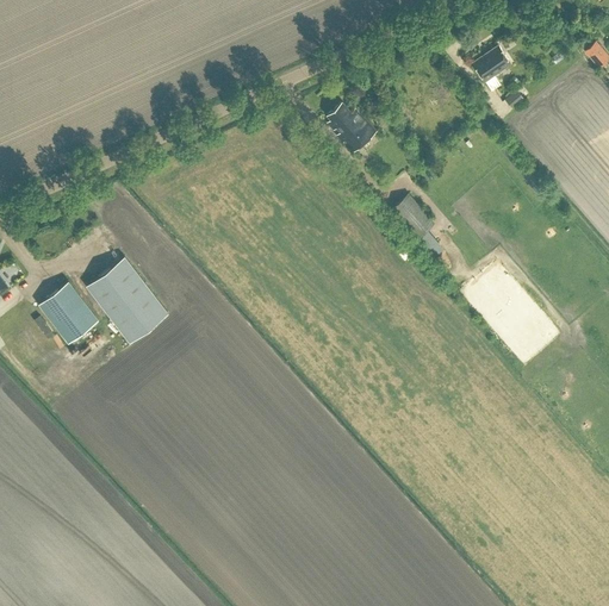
[(590,47),(586,43),(582,47),(586,51),(584,52),(600,69),(608,61),(608,55),(596,41),(590,47)]
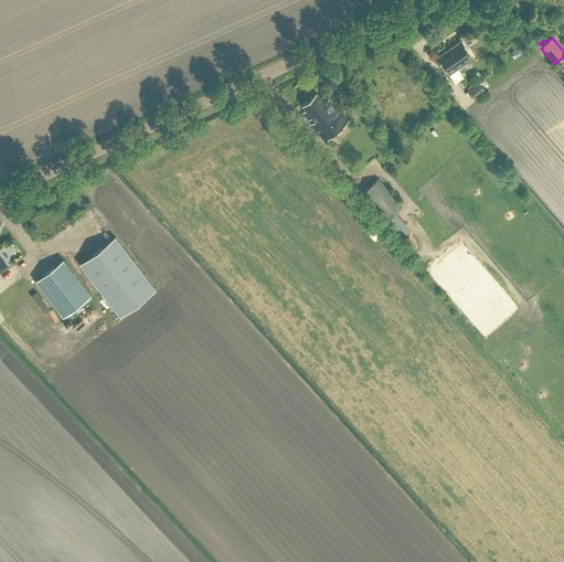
[(438,60),(449,77),(474,61),(461,43),(438,60)]
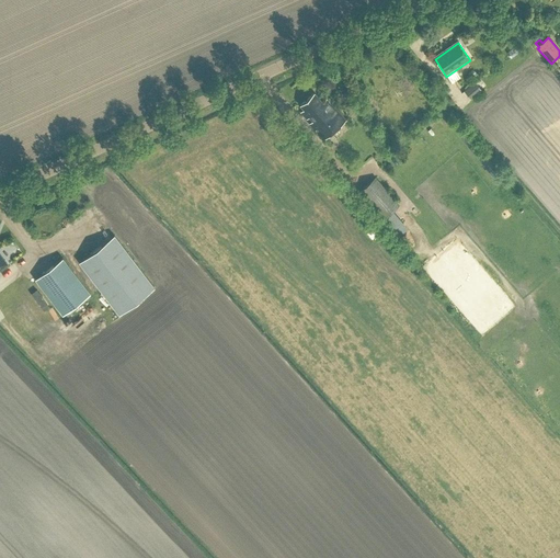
[(476,86),(465,93),(471,101),(481,92),(476,86)]
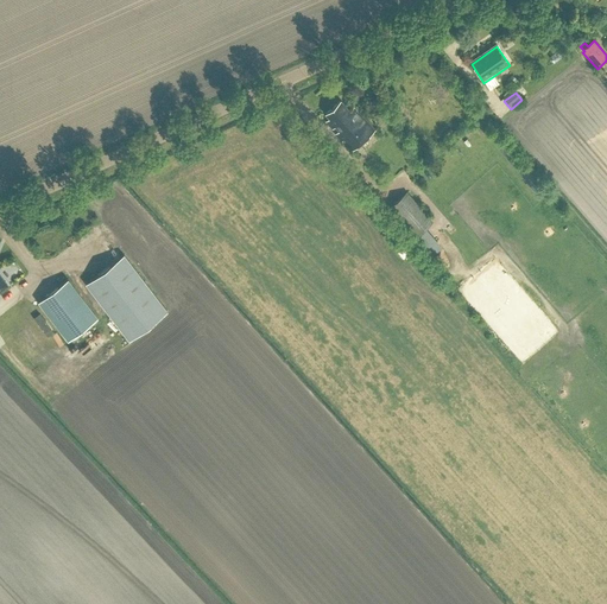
[(327,116),(330,121),(327,125),(333,132),(336,129),(340,133),(336,137),(352,154),(377,133),(375,132),(375,133),(355,109),(351,114),(342,103),(327,116)]
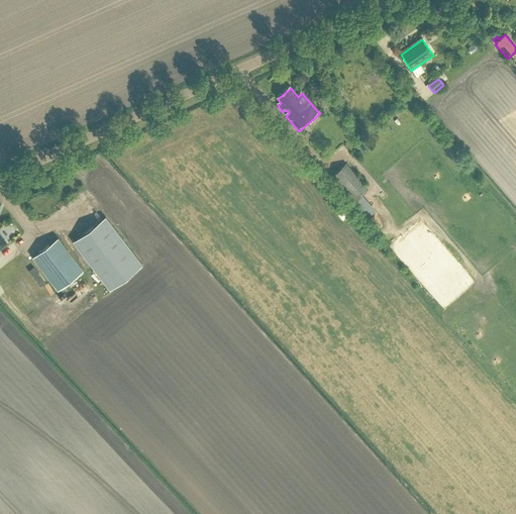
[(321,99),(325,103),(330,100),(326,95),(321,99)]
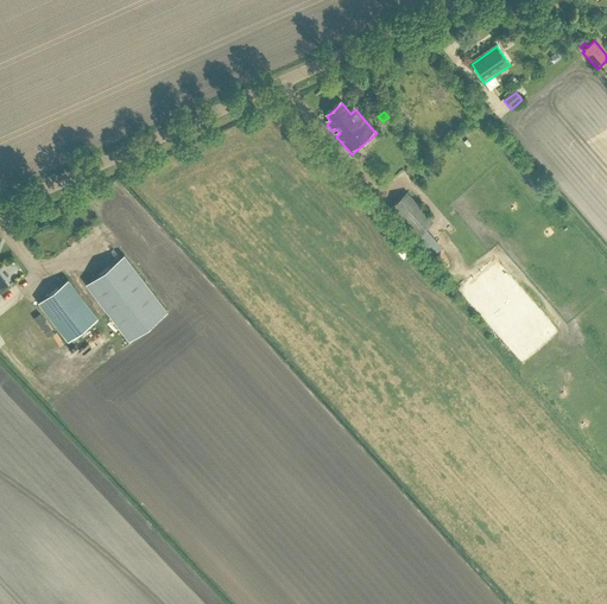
[(494,127),(487,133),(494,140),(500,134),(494,127)]
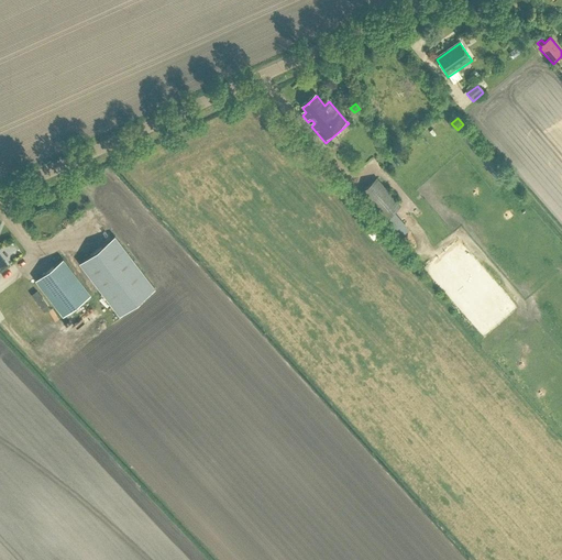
[(394,213),(399,209),(376,183),(362,195),(386,220),(401,240),(409,232),(394,213)]
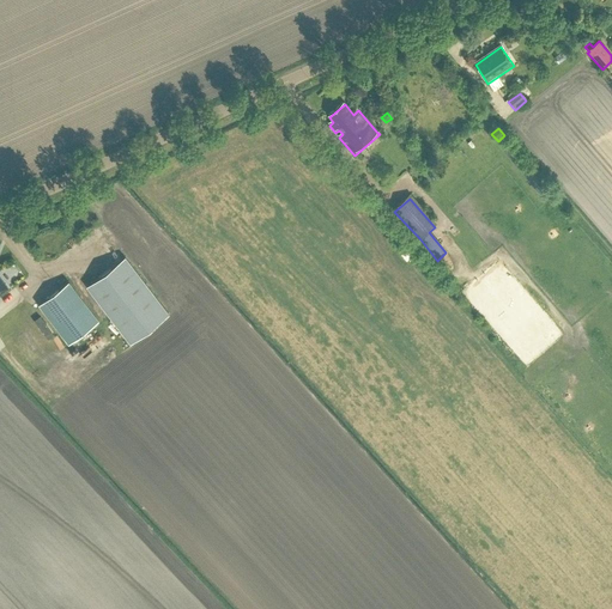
[(88,288),(132,346),(171,315),(127,257),(88,288)]
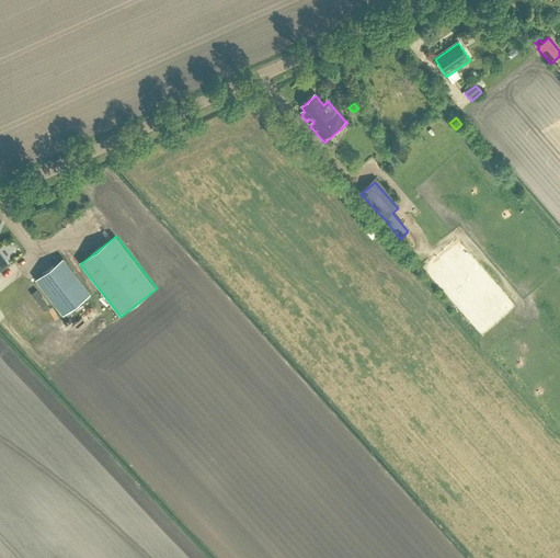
[(63,259),(35,281),(64,316),(90,295),(63,259)]
